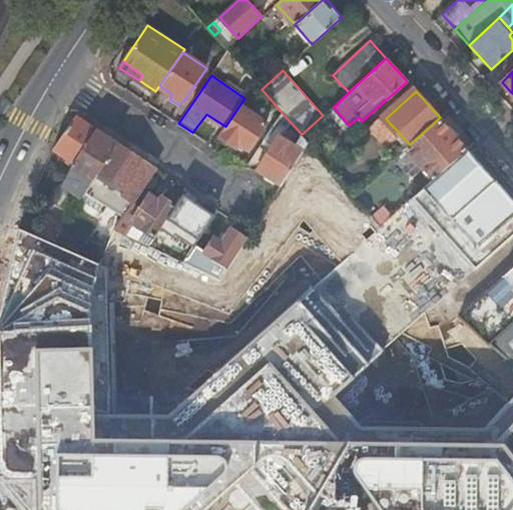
[(266,123),(240,104),(225,126),(219,135),(236,147),(239,142),(248,149),(266,123)]
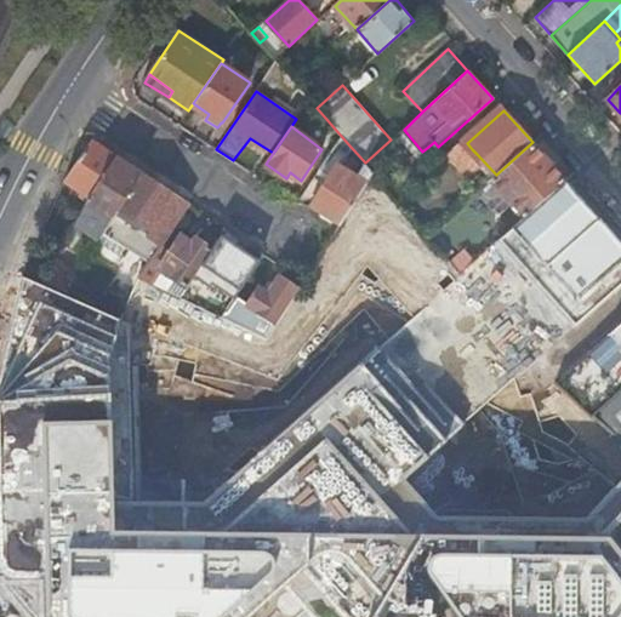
[(311,205),(341,223),(375,173),(365,164),(358,175),(340,164),(351,147),(342,137),(325,161),(335,169),(311,205)]
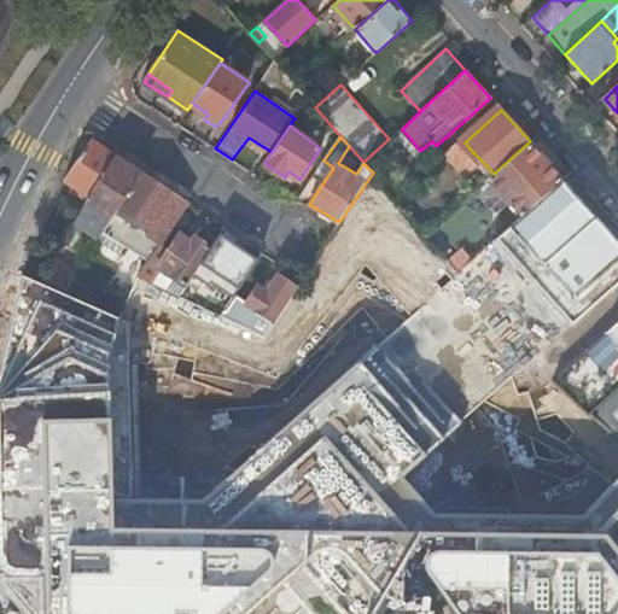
[(114,155),(89,139),(64,179),(88,193),(114,155)]
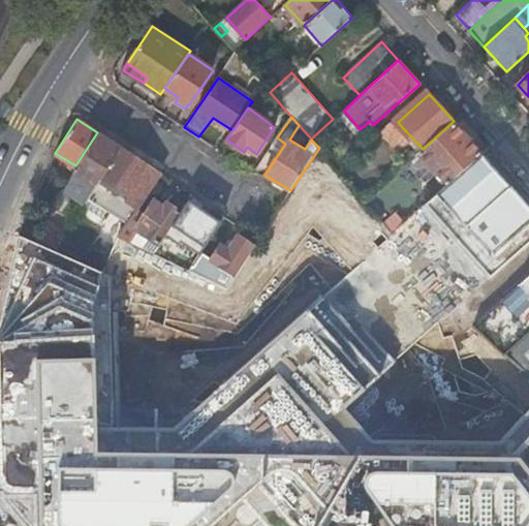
[(418,153),(446,184),(481,152),(454,121),(423,149),(418,153)]
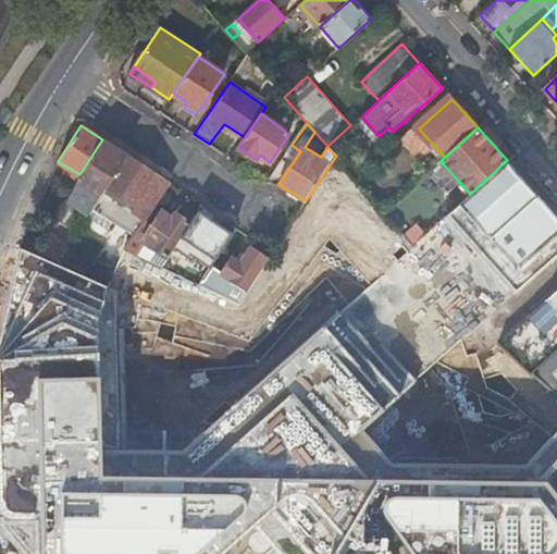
[(102,193),(126,155),(102,139),(79,174),(76,179),(100,195),(102,193)]
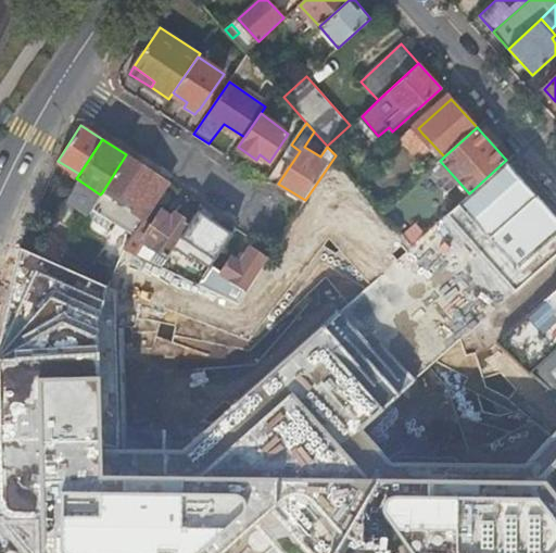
[(143,220),(168,183),(126,154),(102,192),(116,201),(118,198),(134,206),(130,211),(143,220)]
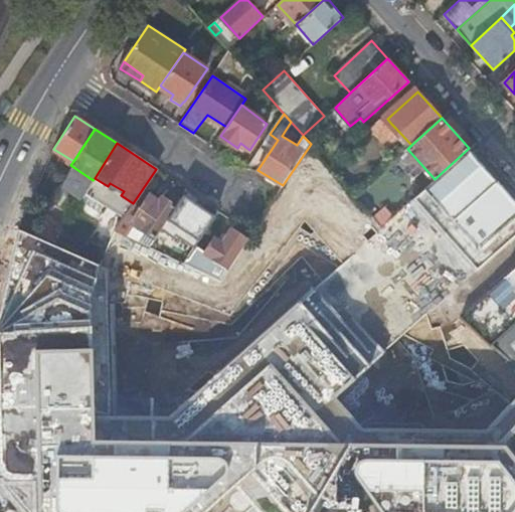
[(246,154),(249,150),(240,143),(237,148),(246,154)]
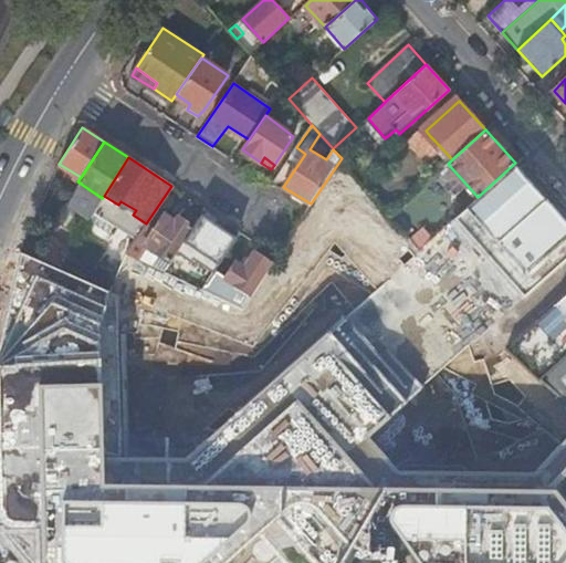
[(0,520),(8,525),(38,524),(37,562),(268,562),(276,555),(283,562),(565,562),(565,434),(533,470),(397,466),(368,433),(565,257),(565,220),(515,163),(478,197),(433,236),(420,248),(182,458),(101,454),(96,350),(103,288),(21,251),(0,351),(0,520)]
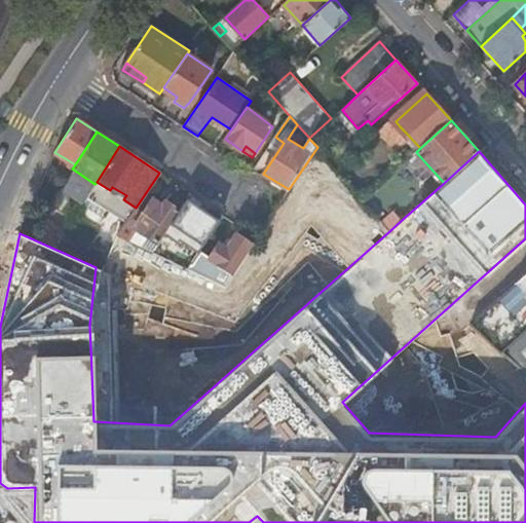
[(362,161),(353,153),(340,166),(347,174),(362,161)]
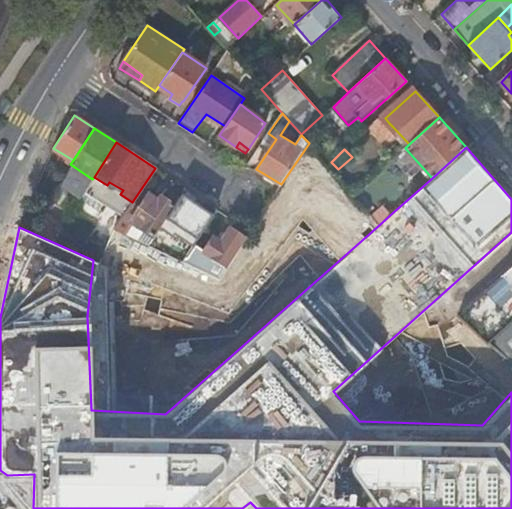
[(84,192),(122,216),(123,215),(132,202),(120,194),(107,185),(94,177),(92,179),(84,192)]
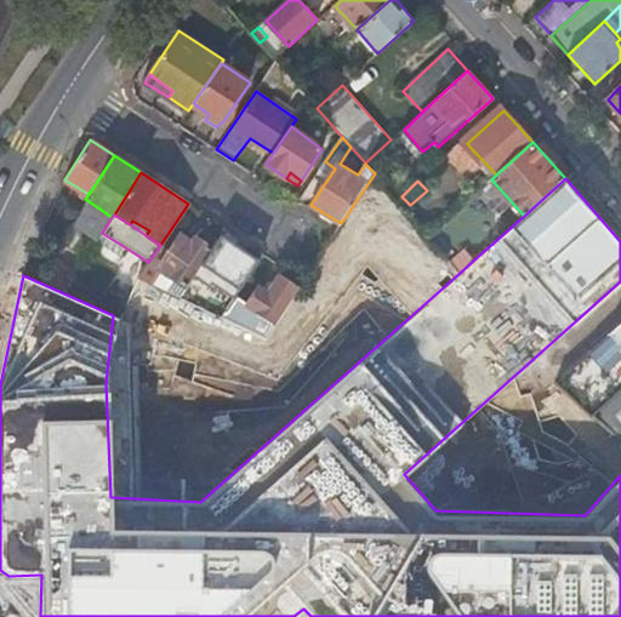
[(148,262),(138,278),(158,286),(180,297),(212,247),(195,236),(192,241),(181,234),(159,267),(149,261),(148,262)]
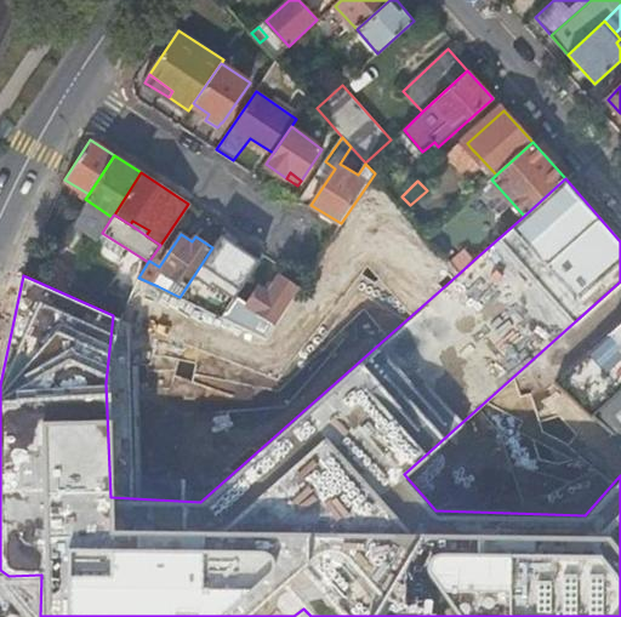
[(234,297),(254,267),(221,245),(193,286),(227,309),(234,297)]
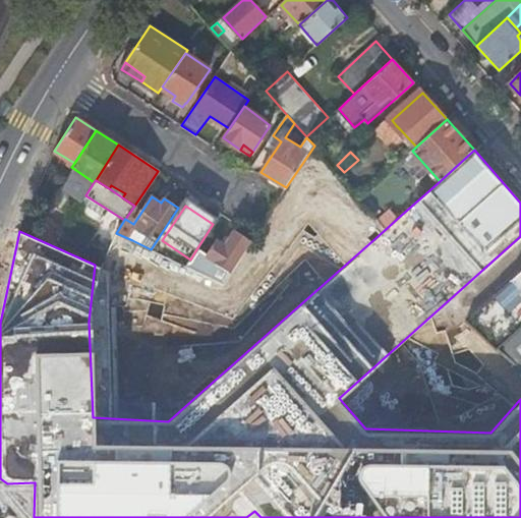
[(391,207),(378,218),(387,228),(399,217),(391,207)]
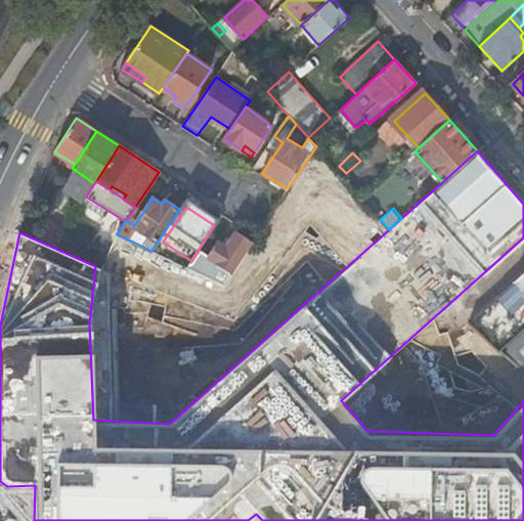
[(191,261),(187,267),(225,285),(252,244),(235,232),(226,246),(218,241),(208,257),(198,251),(191,261)]
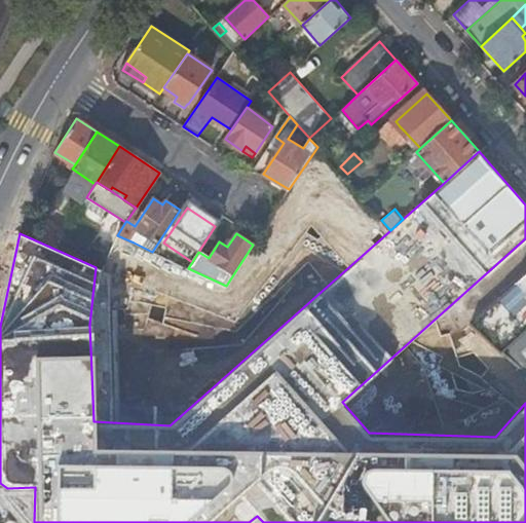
[(117,235),(102,267),(121,273),(134,243),(117,235)]
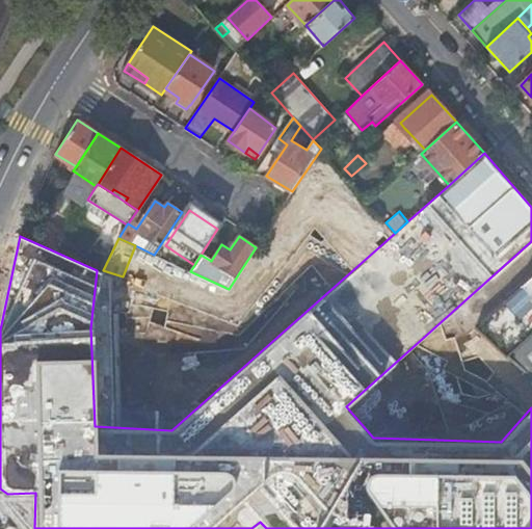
[(531,275),(477,324),(482,332),(509,354),(531,334),(531,333),(531,275)]
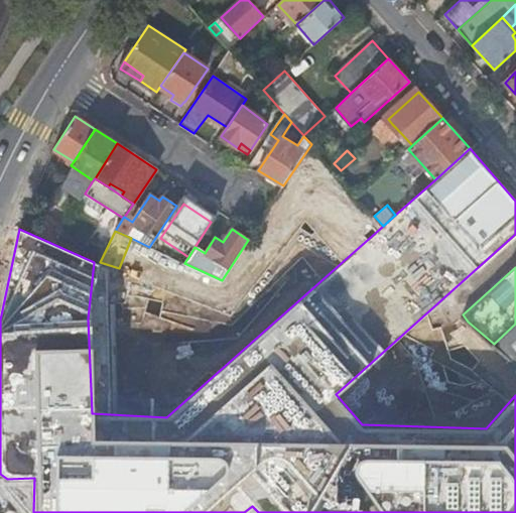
[(515,323),(515,324),(494,344),(515,362),(515,323)]
